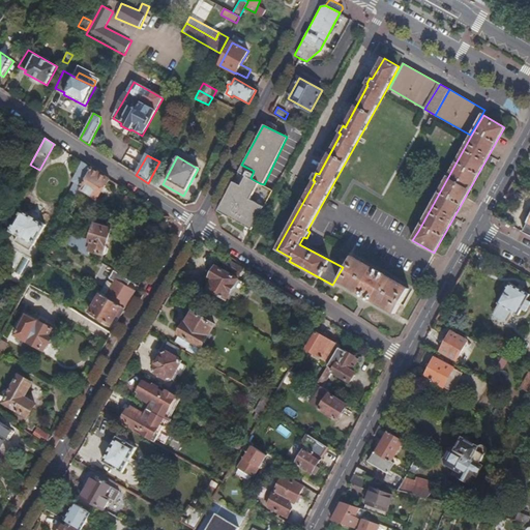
[(80,189),(91,168),(82,162),(71,181),(74,182),(67,194),(76,197),(80,189)]
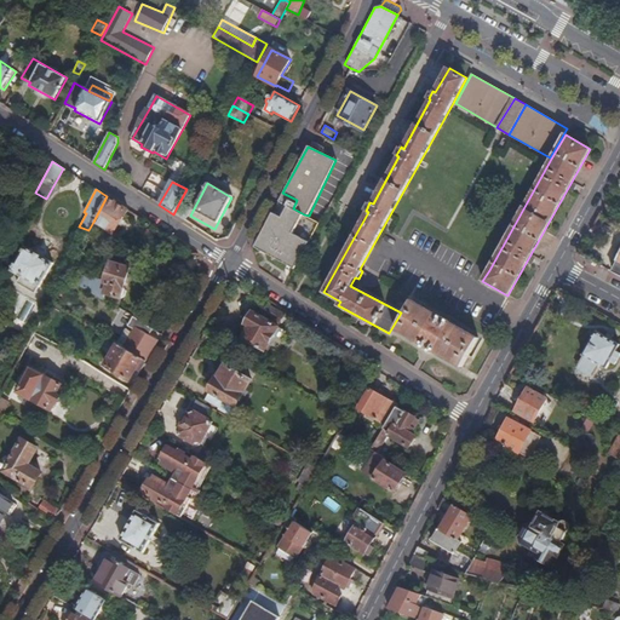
[(293,208),(297,200),(282,193),(279,201),(283,204),(288,206),(293,208)]
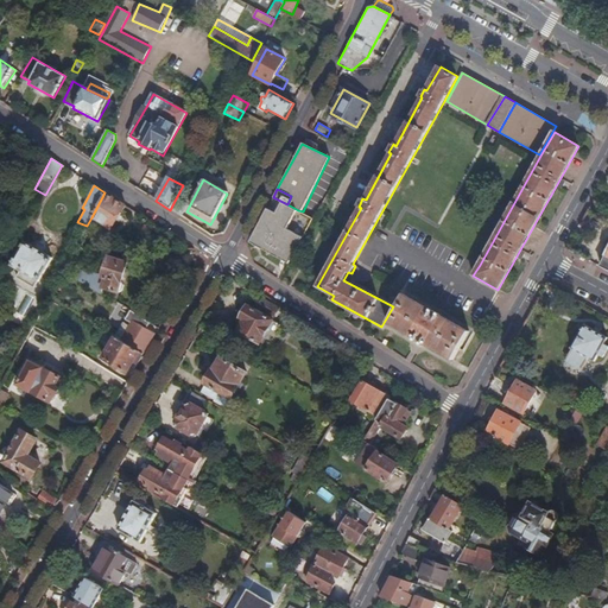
[(111,229),(125,206),(105,192),(92,217),(111,229)]
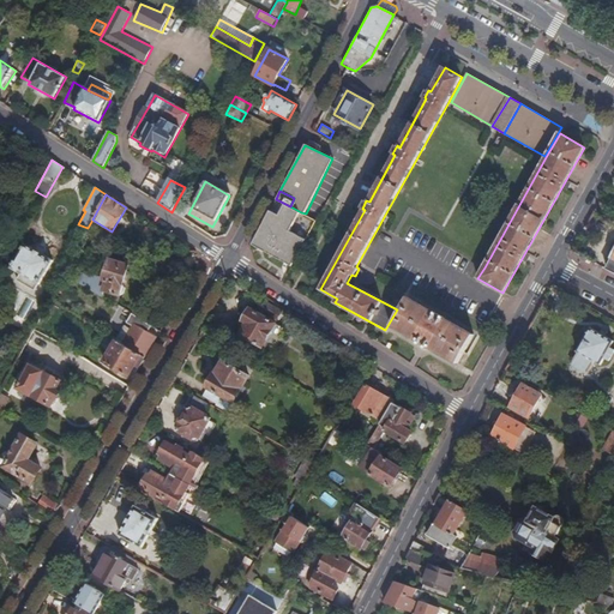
[(281,215),(286,204),(281,202),(276,212),(281,215)]
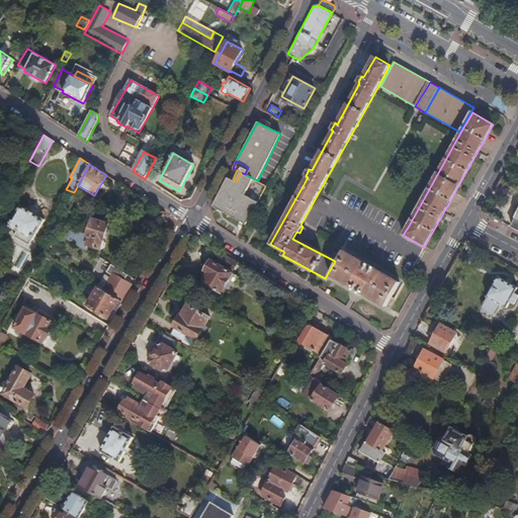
[(154,184),(158,175),(149,171),(145,179),(154,184)]
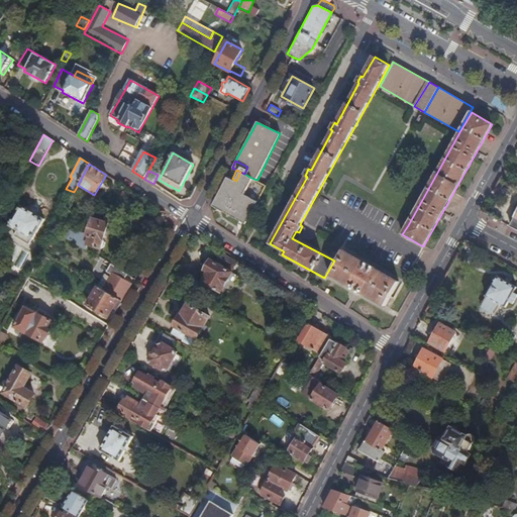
[(259,202),(244,195),(253,179),(244,174),(240,172),(236,181),(232,179),(228,177),(213,206),(246,224),(259,202)]
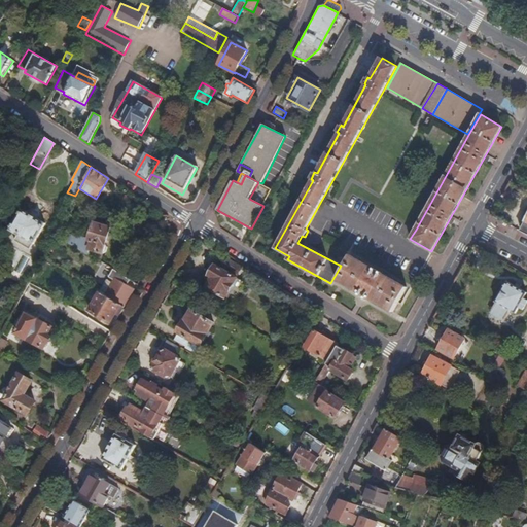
[(22,210),(10,231),(18,235),(14,241),(31,250),(45,222),(38,219),(29,214),(22,210)]
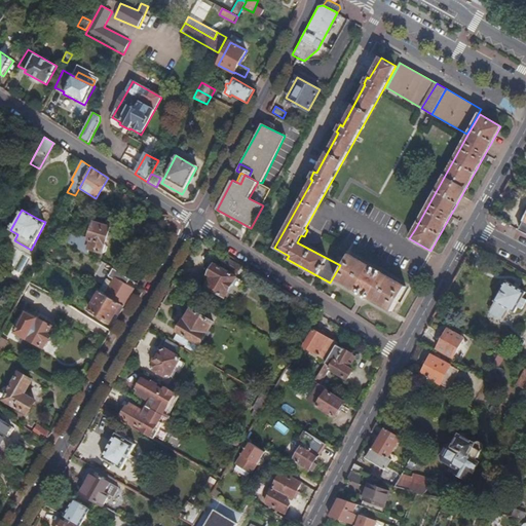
[(40,215),(39,212),(35,210),(31,210),(29,214),(38,219),(40,215)]
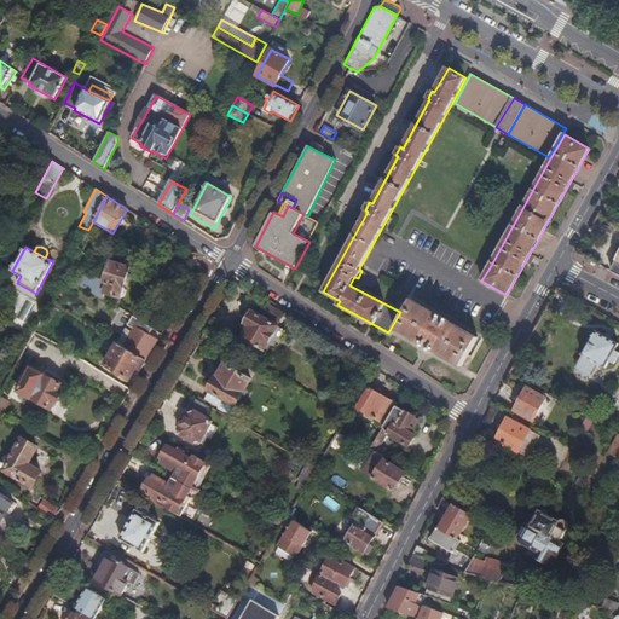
[(123,288),(128,268),(109,262),(103,282),(88,277),(88,278),(80,276),(77,285),(103,300),(104,294),(122,299),(126,289),(123,288)]
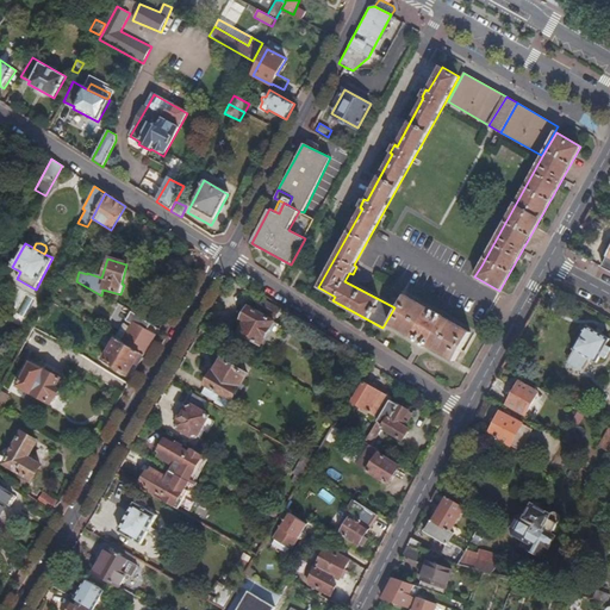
[(64,272),(72,275),(75,269),(69,265),(64,272)]
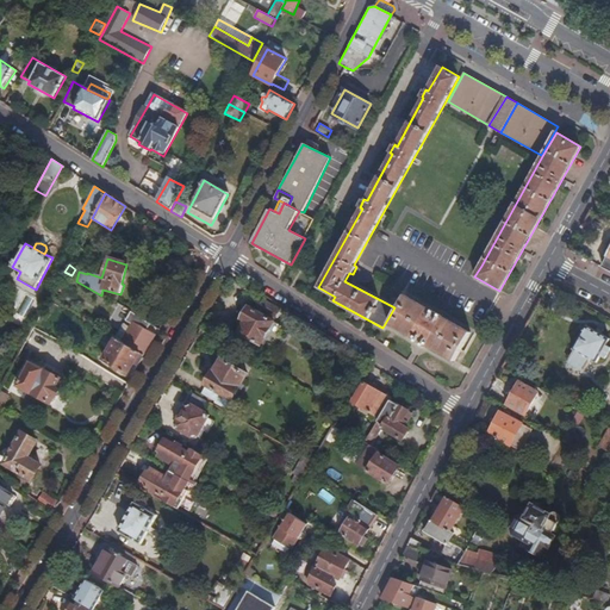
[(62,292),(68,282),(63,279),(57,290),(62,292)]
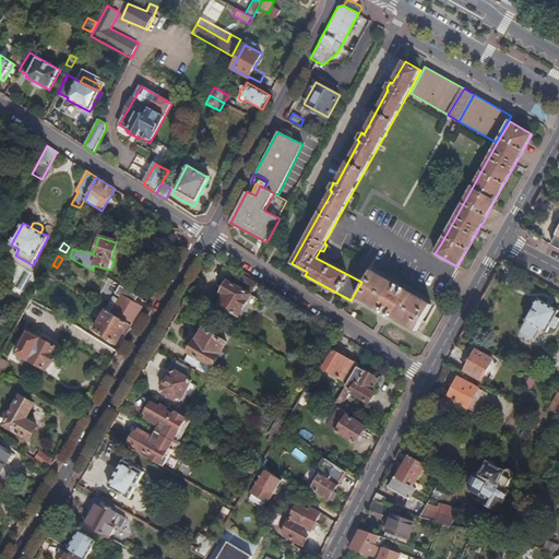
[(18,266),(13,277),(18,280),(13,287),(23,292),(32,273),(18,266)]
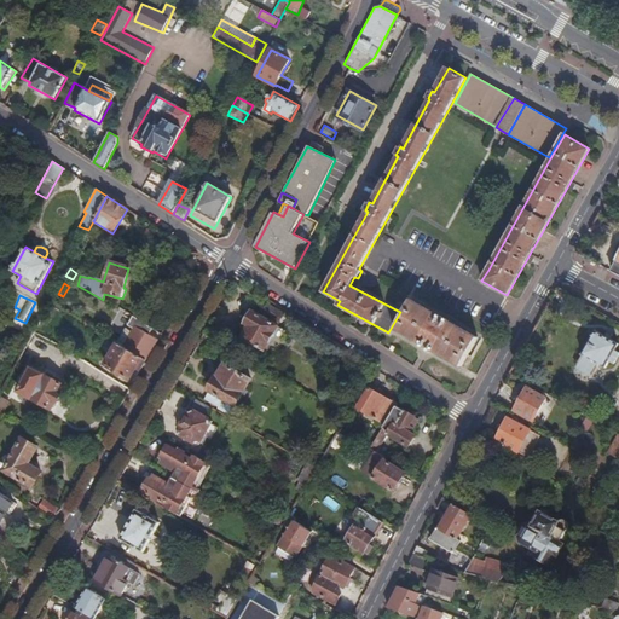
[(479,337),(411,299),(394,329),(461,368),(479,337)]
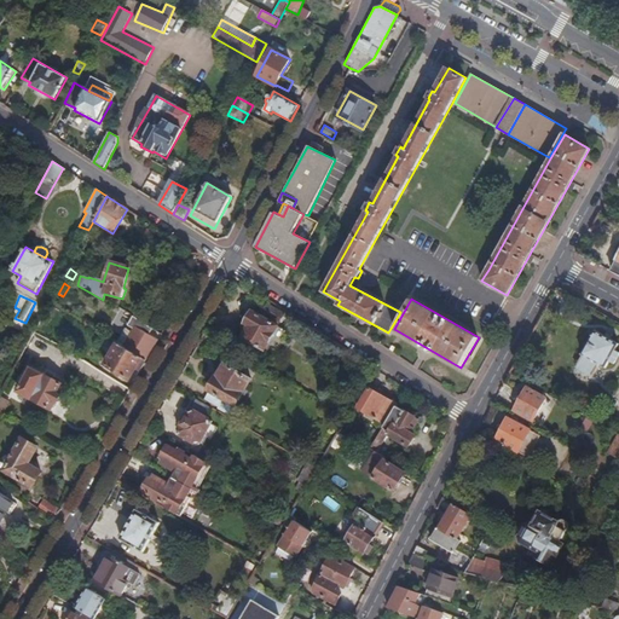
[(279,325),(284,314),(264,302),(258,312),(279,325)]
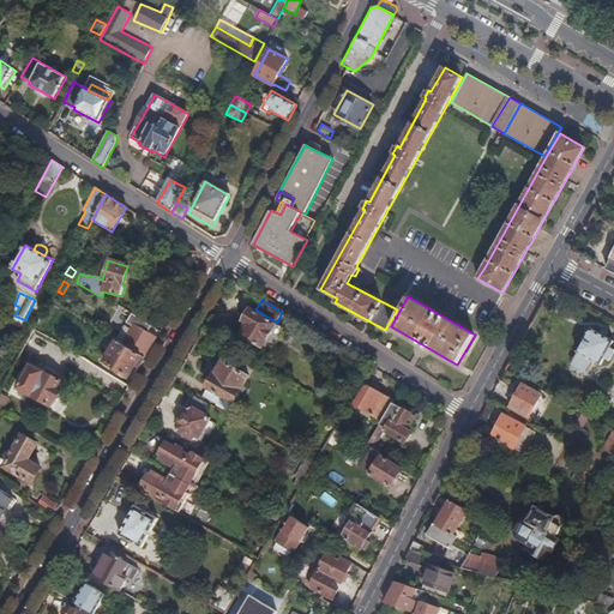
[(270,351),(284,327),(251,309),(250,312),(245,309),(236,325),(244,329),(240,335),(268,350),(270,351)]
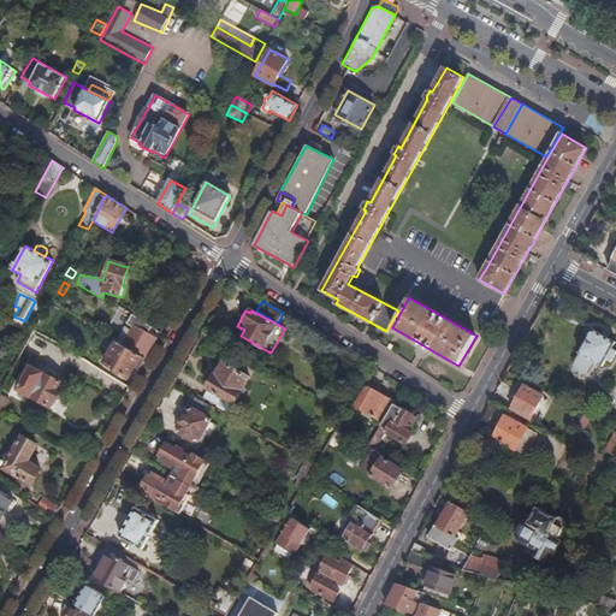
[(123,343),(122,345),(144,359),(157,338),(149,335),(147,333),(150,326),(131,315),(125,324),(131,327),(130,330),(123,343)]
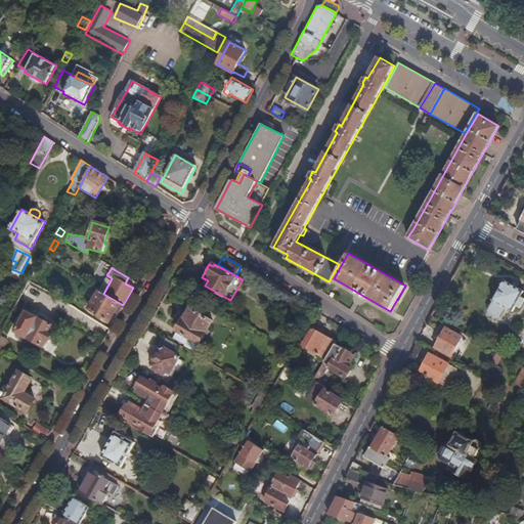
[(104,292),(111,280),(107,278),(100,290),(104,292)]
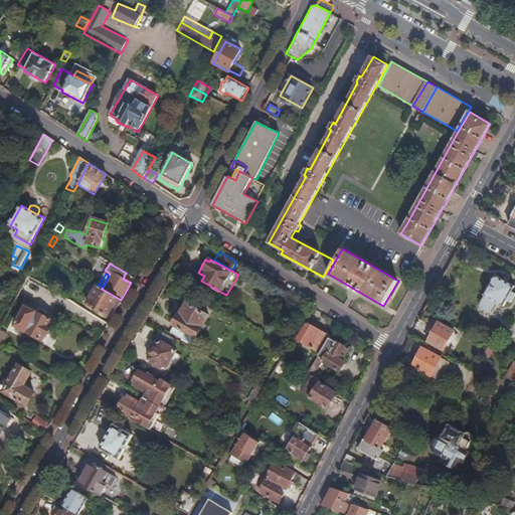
[(511,303),(514,296),(514,293),(512,292),(514,287),(514,286),(495,275),(484,295),(485,296),(479,305),(493,313),(499,303),(504,306),(507,301),(511,303)]
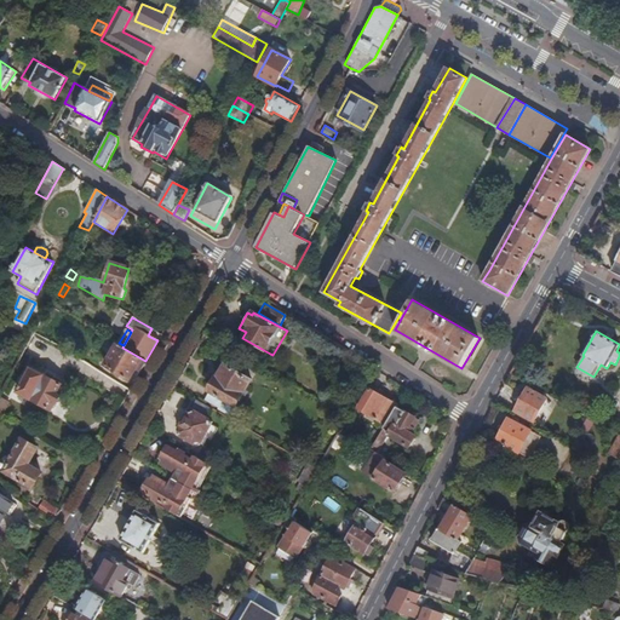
[(132,385),(145,361),(122,348),(116,344),(103,366),(128,380),(127,383),(132,385)]
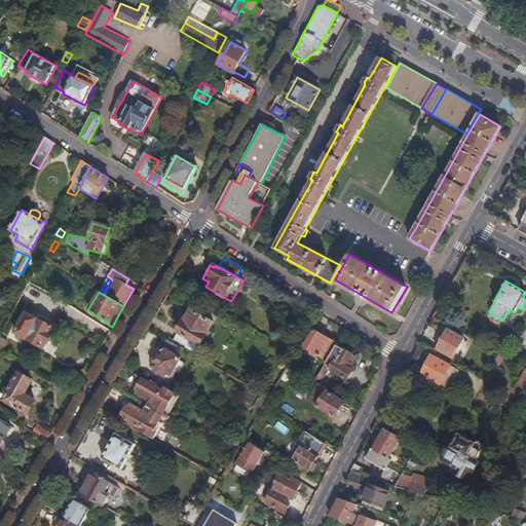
[(296,298),(286,292),(282,299),(292,305),(296,298)]
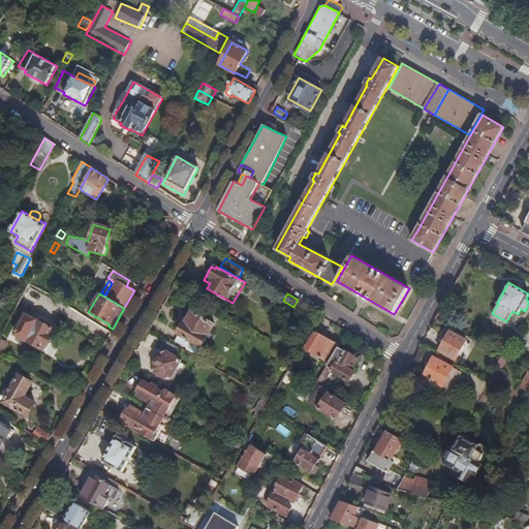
[(195,356),(214,325),(191,312),(185,323),(183,323),(177,334),(178,335),(174,341),(186,348),(185,350),(195,356)]
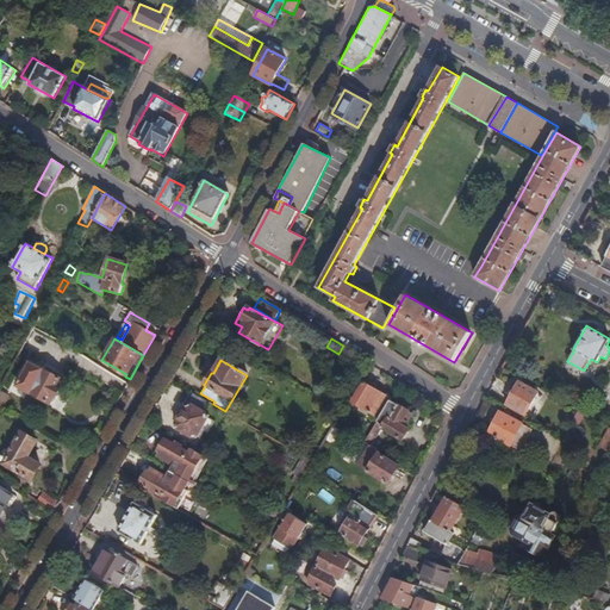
[(48,405),(61,381),(29,363),(24,372),(20,371),(12,385),(48,405)]
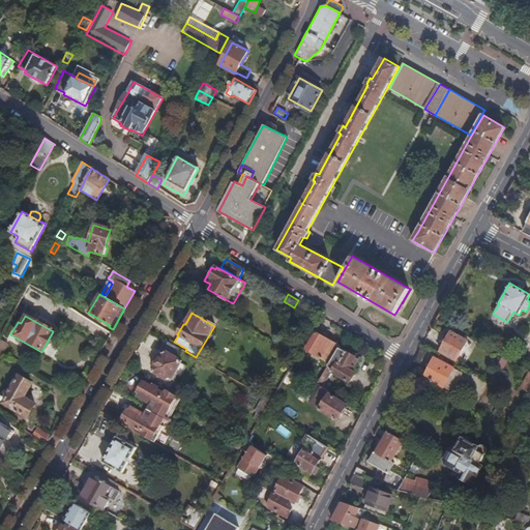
[(329,363),(340,347),(317,332),(306,349),(329,363)]
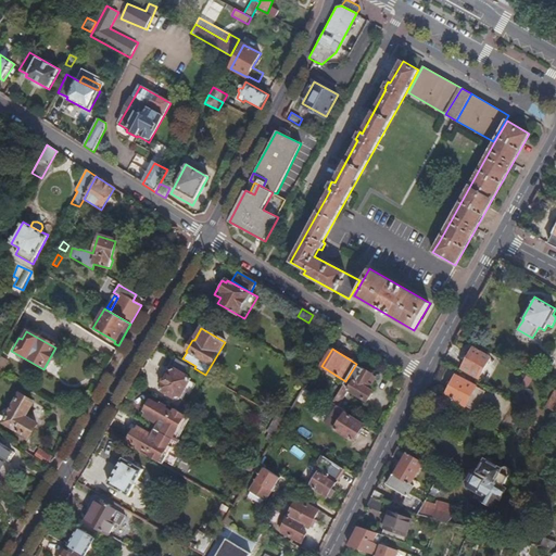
[(479,380),(492,358),(475,349),(462,369),(479,380)]
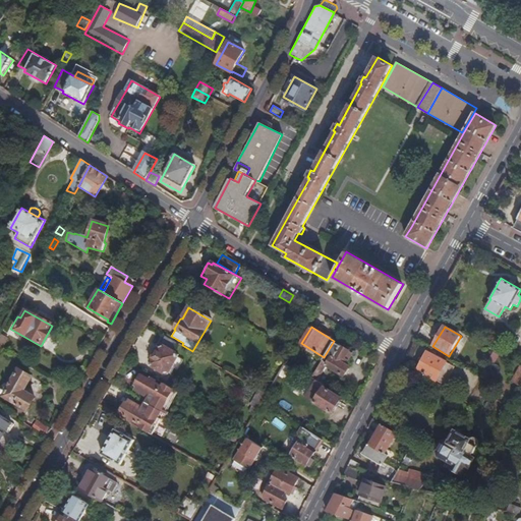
[(167,375),(178,355),(172,352),(177,344),(165,337),(149,365),(167,375)]
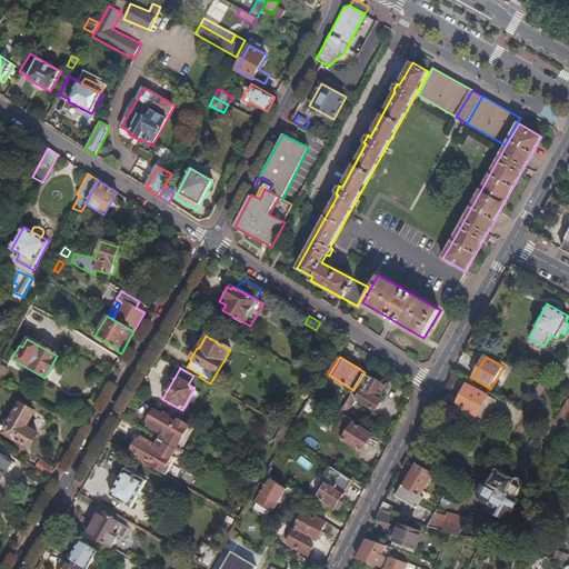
[(353,390),(340,411),(347,416),(358,399),(376,410),(381,400),(377,398),(379,393),(376,391),(381,382),(365,372),(353,390)]
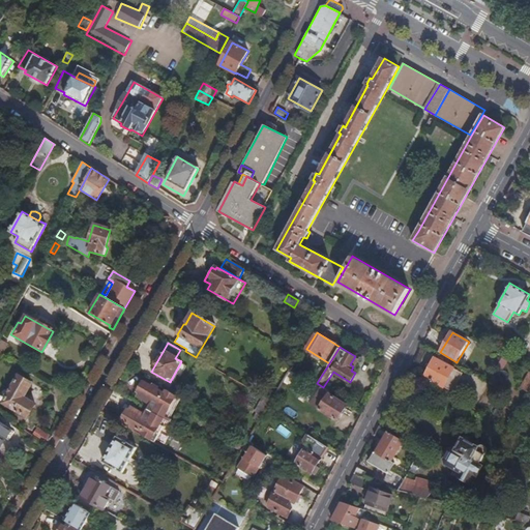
[(353,366),(358,358),(355,356),(350,364),(353,366)]
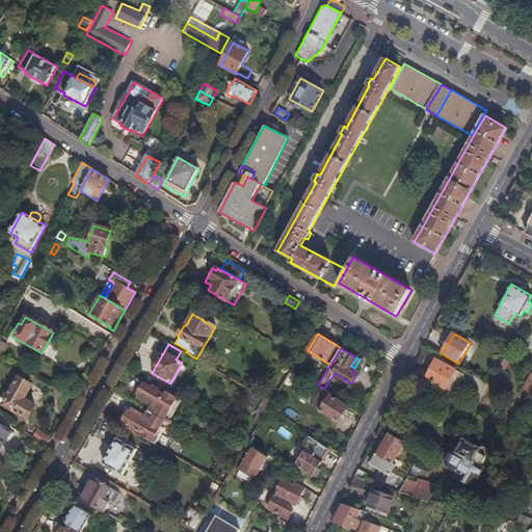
[(445,390),(455,370),(436,360),(425,378),(445,390)]
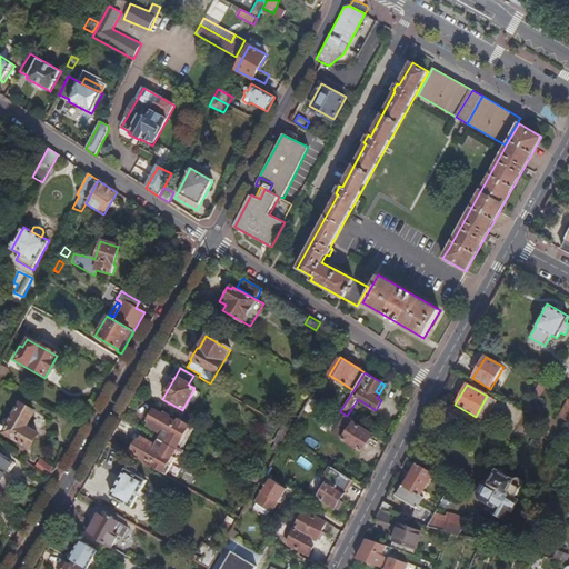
[(539,398),(546,387),(540,385),(535,395),(539,398)]
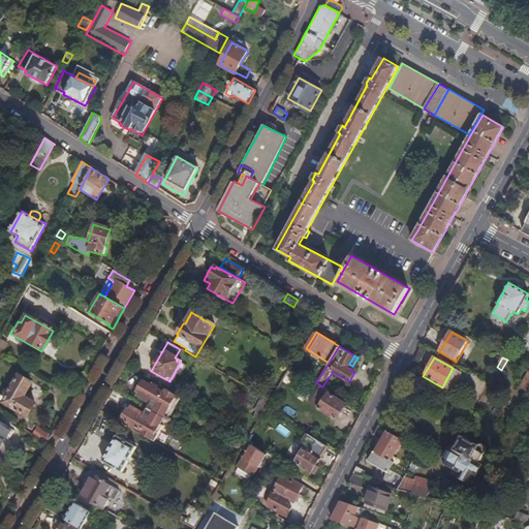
[(290,384),(297,375),(288,370),(283,379),(290,384)]
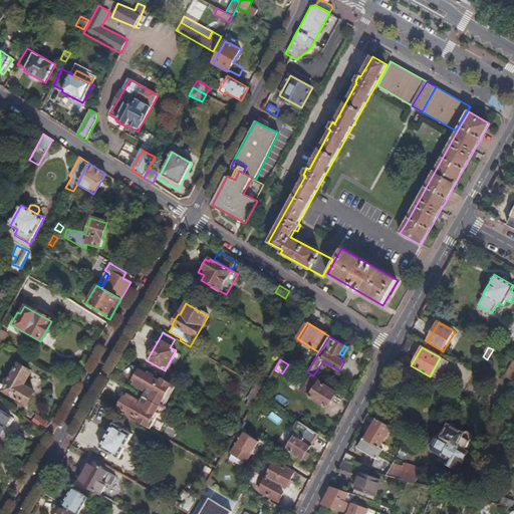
[(513,381),(513,361),(513,362),(505,376),(513,381)]
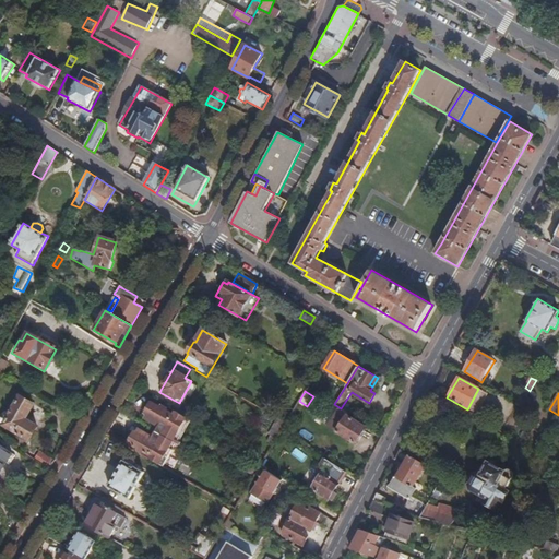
[(36,428),(22,420),(31,405),(19,397),(2,426),(28,440),(36,428)]
